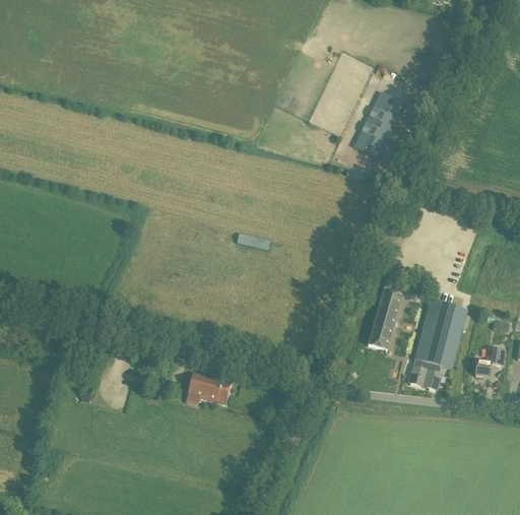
[(376,154),(402,101),(381,90),(354,144),(376,154)]
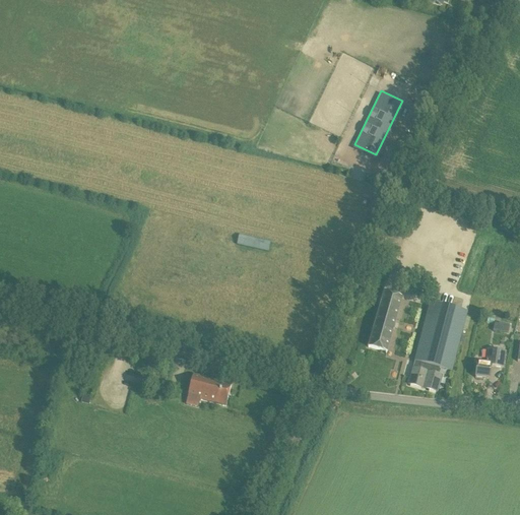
[(270,238),(239,231),(237,241),(268,247),(270,238)]
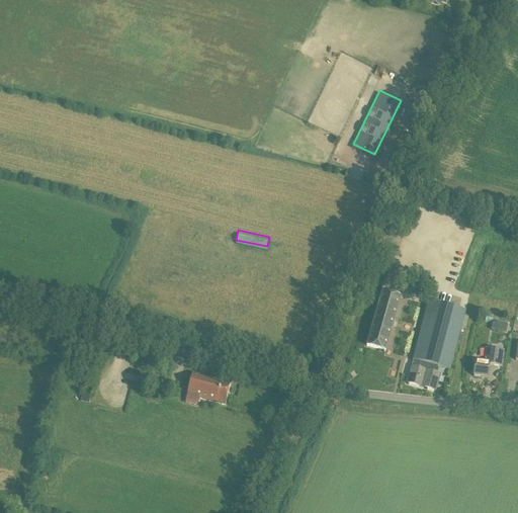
[(384,347),(400,292),(382,286),(366,342),(384,347)]
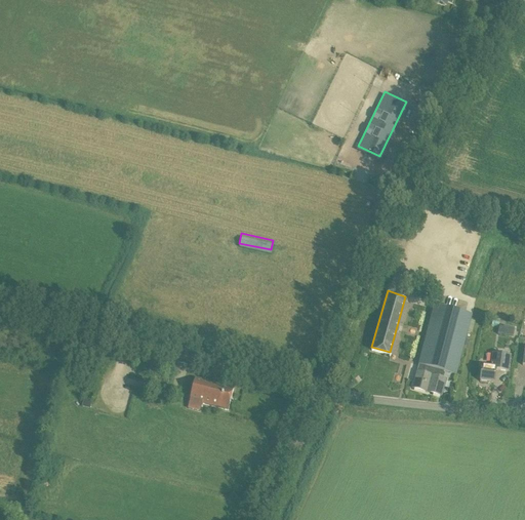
[(455,370),(472,310),(469,310),(471,304),(465,302),(462,308),(434,301),(417,360),(418,361),(417,367),(416,366),(411,384),(441,392),(446,374),(441,373),(443,367),(455,370)]
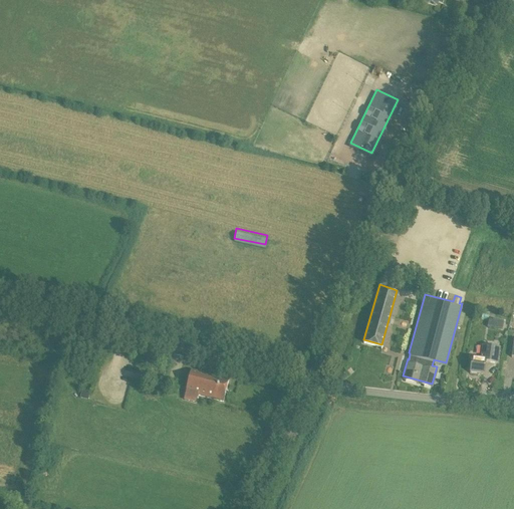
[(489,314),(487,322),(499,324),(502,325),(504,318),(489,315),(489,314)]
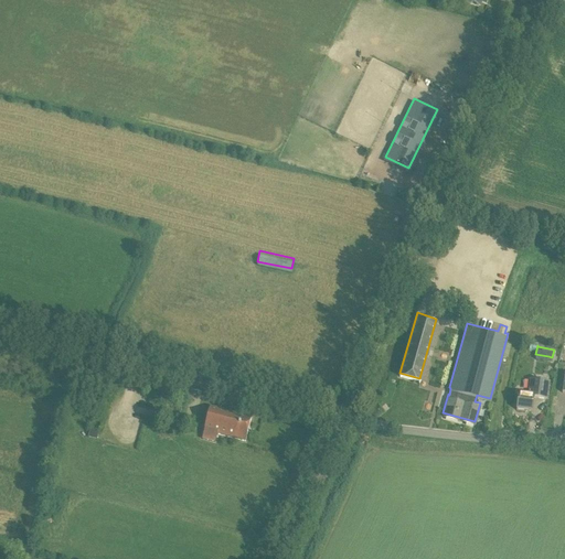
[(515,405),(531,407),(533,391),(545,394),(547,377),(533,375),(532,385),(529,385),(528,390),(518,388),(515,405)]
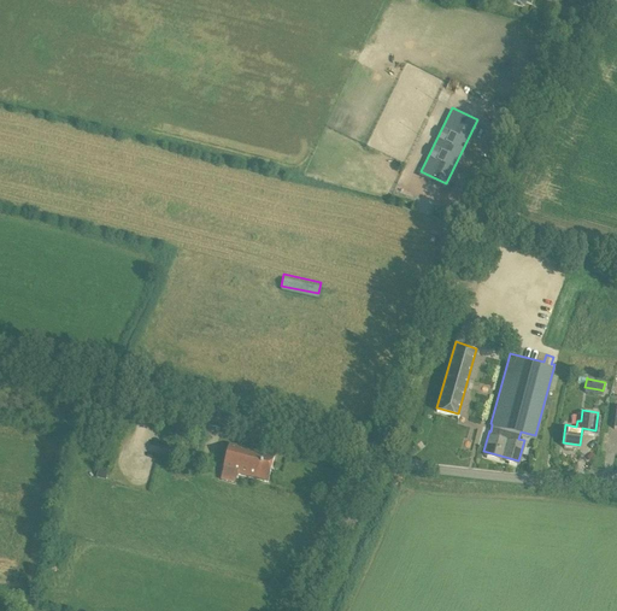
[(229,439),(222,465),(223,465),(221,474),(235,477),(238,469),(268,477),(275,451),(229,439)]
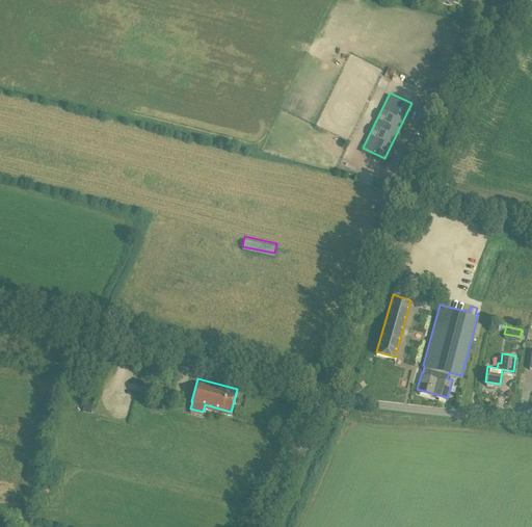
[(92,402),(84,400),(83,407),(91,410),(92,402)]
